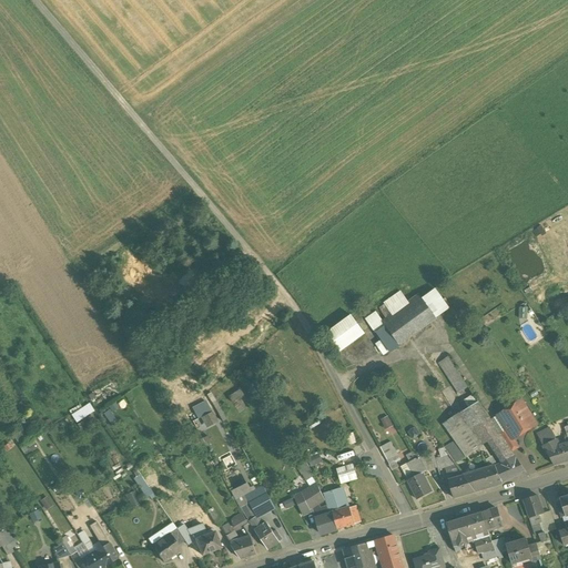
[(436,318),(448,310),(435,291),(423,300),(436,318)]
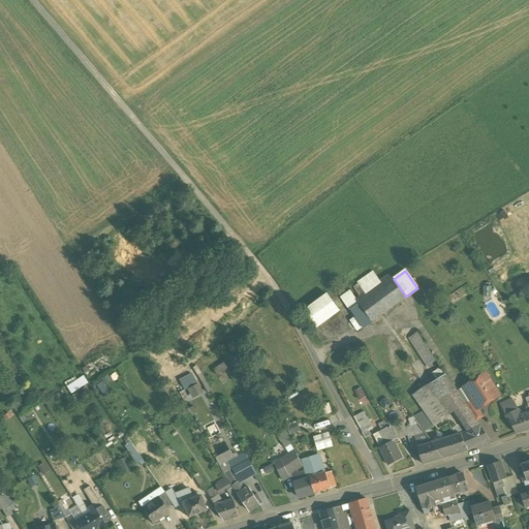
[(363,302),(394,279),(391,275),(380,282),(373,273),(352,287),(363,302)]
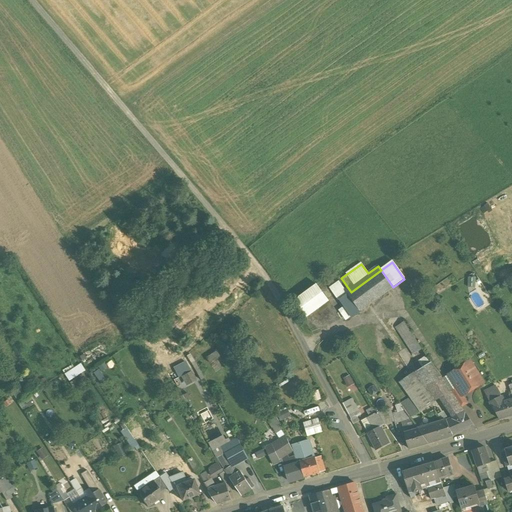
[(351,292),(348,294),(360,311),(393,287),(381,270),(351,292)]
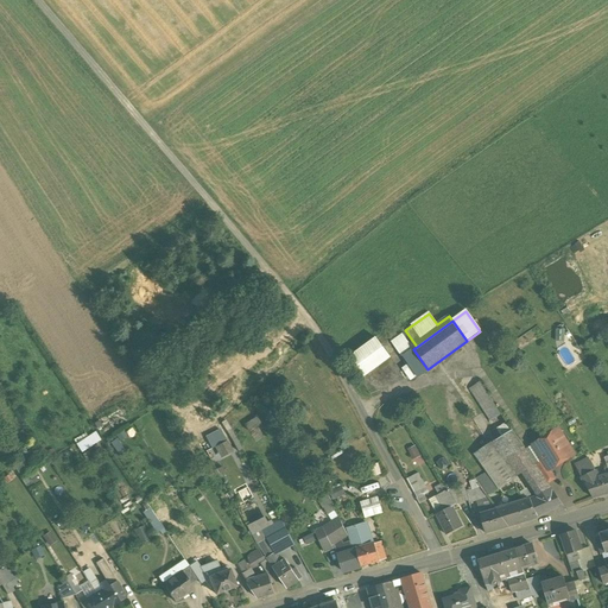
[(413,349),(403,335),(392,343),(407,366),(403,369),(410,380),(411,379),(415,377),(416,379),(428,369),(413,349)]
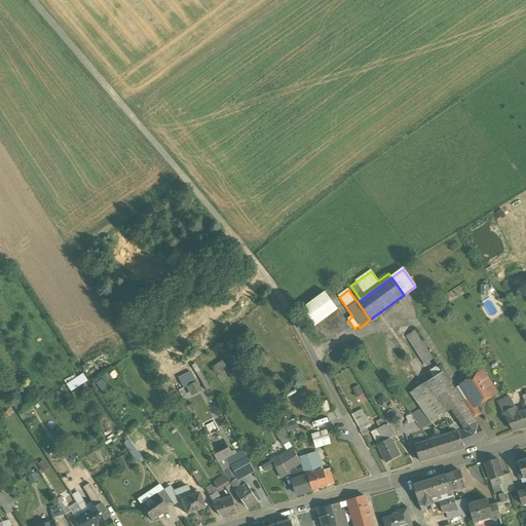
[(302,312),(314,329),(336,312),(324,296),(302,312)]
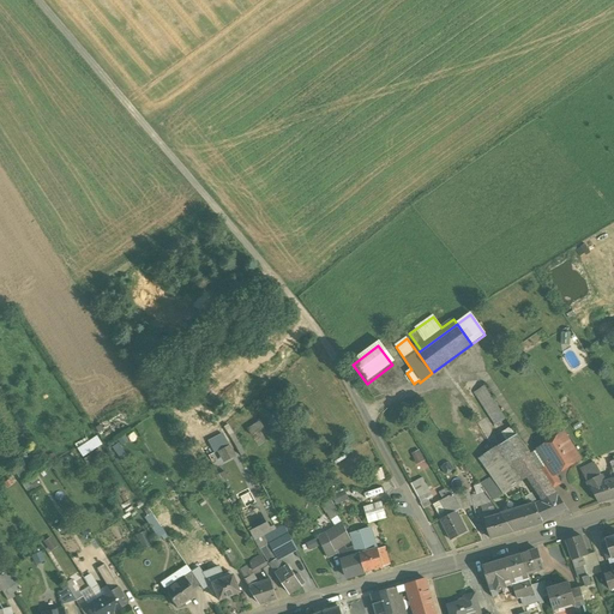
[(517,437),(485,386),(475,393),(509,441),(517,437)]
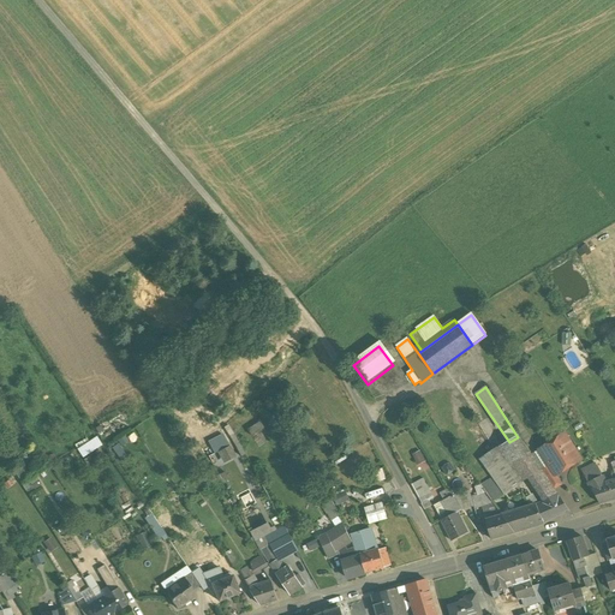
[(248,429),(257,443),(269,435),(260,421),(248,429)]
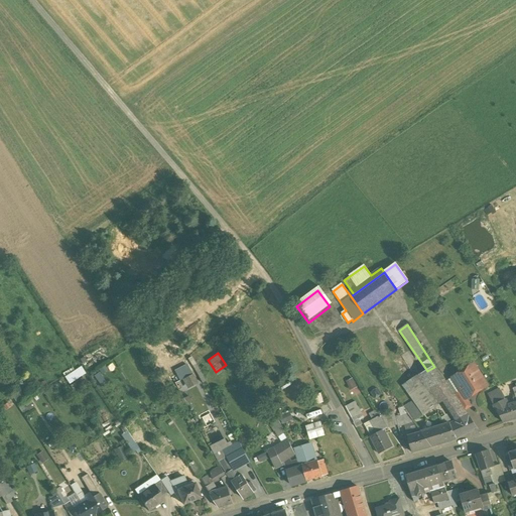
[(194,360),(176,368),(186,389),(204,381),(194,360)]
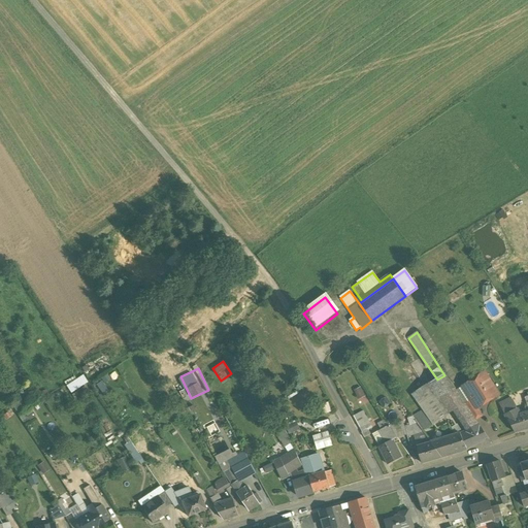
[(70,392),(88,383),(84,374),(66,385),(70,392)]
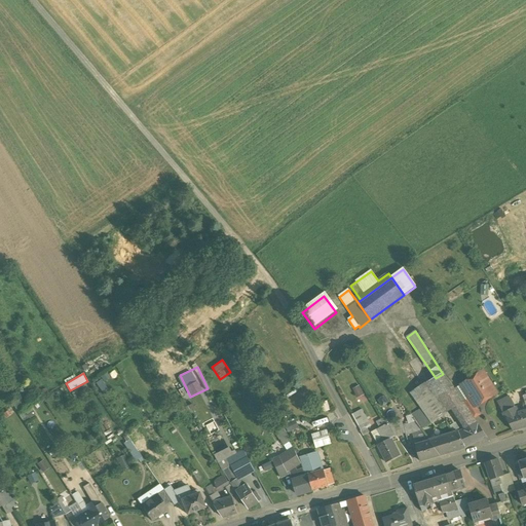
[(482,373),(461,385),(471,399),(475,406),(475,405),(488,397),(489,398),(497,393),(485,373),(482,373)]
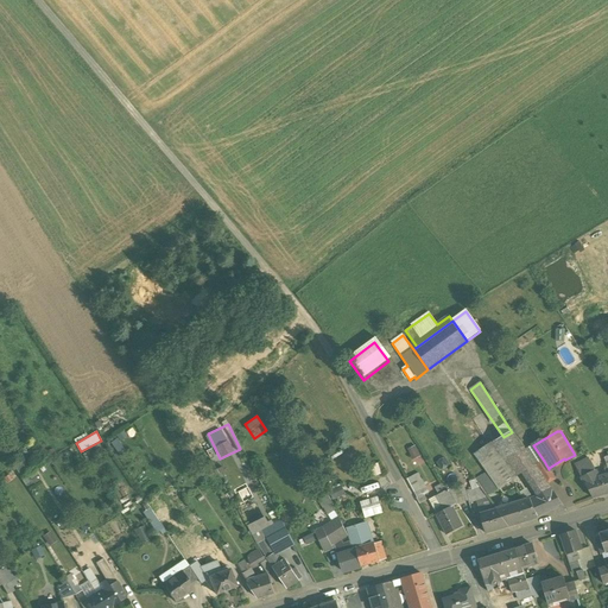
[(525,450),(512,432),(504,437),(486,448),(502,469),(511,481),(525,472),(534,464),(525,450)]
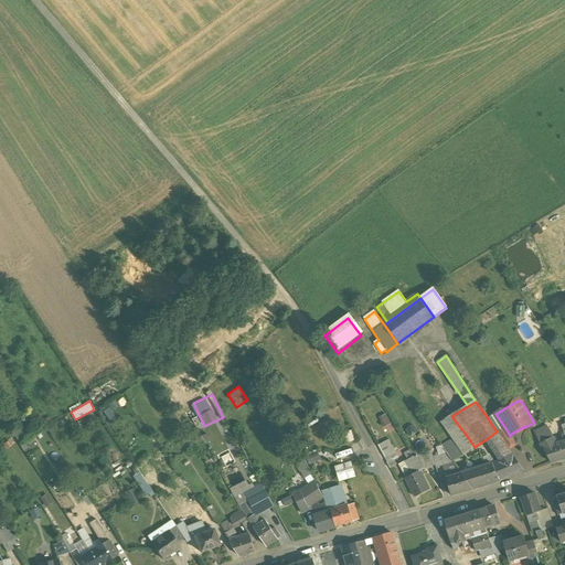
[(108,407),(105,409),(109,422),(114,419),(108,407)]
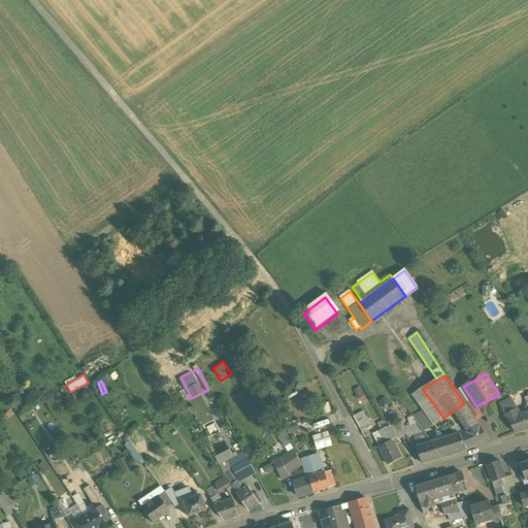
[(361,386),(355,390),(360,398),(366,395),(361,386)]
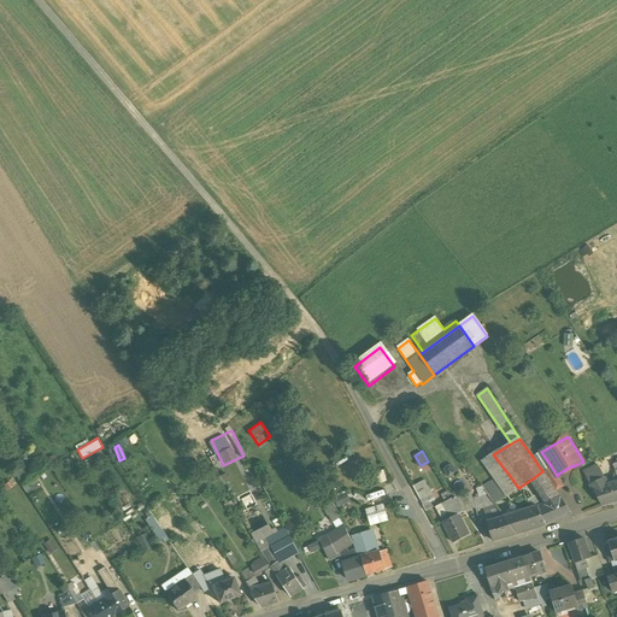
[(552,468),(541,452),(533,457),(542,471),(544,472),(552,468)]
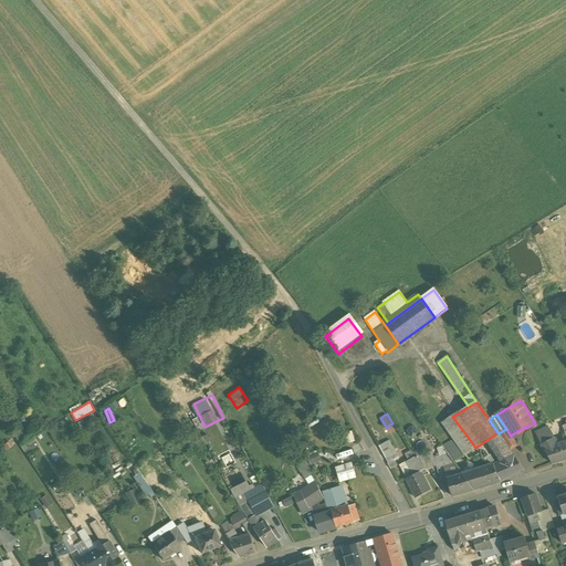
[(468,437),(452,417),(442,422),(453,439),(464,454),(475,448),(468,437)]
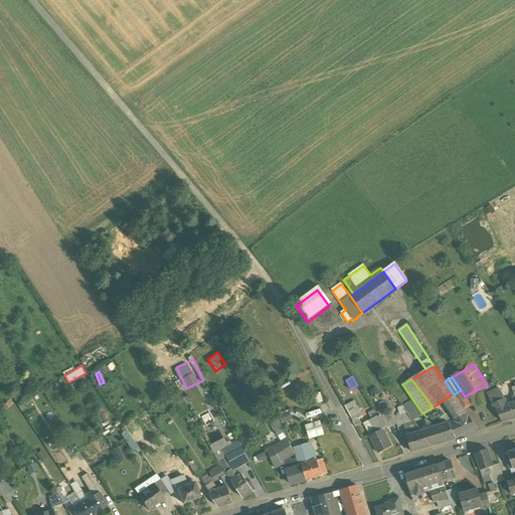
[(461,390),(454,394),(465,410),(471,406),(465,396),(465,397),(461,390)]
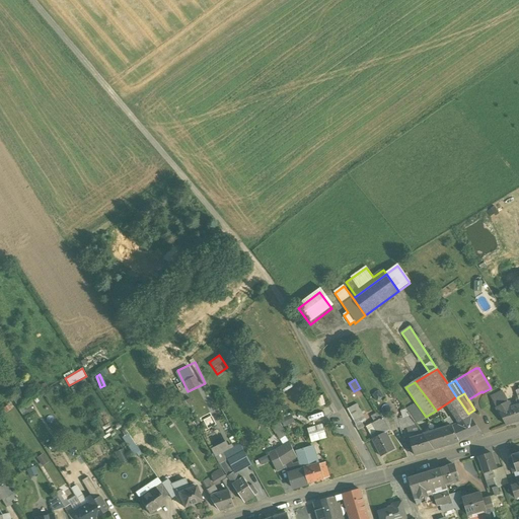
[(508,402),(503,393),(495,397),(497,399),(494,401),(497,408),(508,402)]
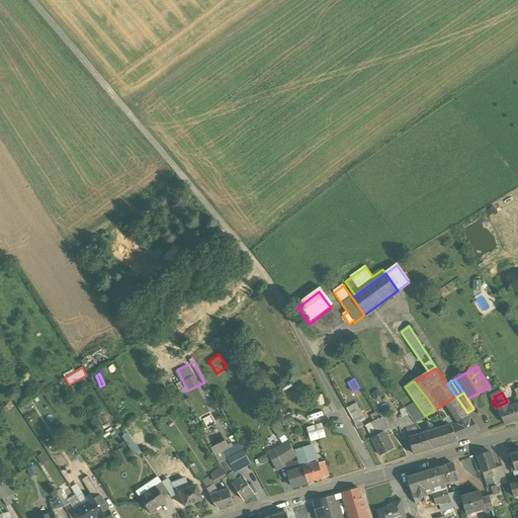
[(456,397),(455,396),(447,402),(460,424),(469,416),(467,413),(456,397)]
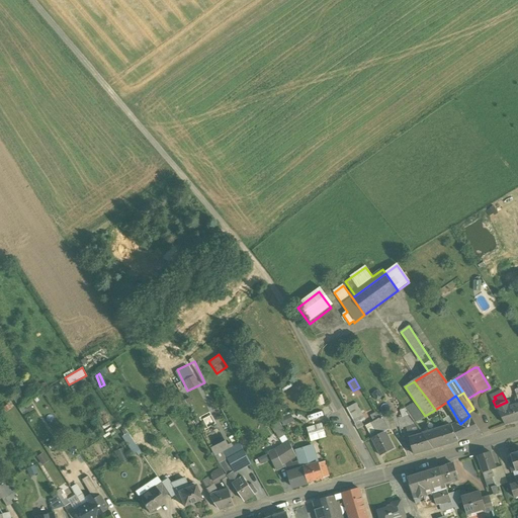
[(415,402),(405,409),(407,413),(409,416),(415,423),(425,416),(415,402)]
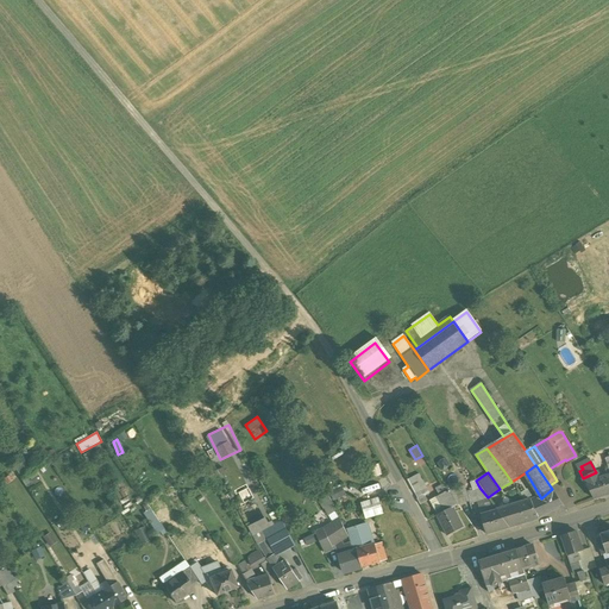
[(601,482),(596,472),(583,478),(582,478),(594,500),(608,495),(601,482)]
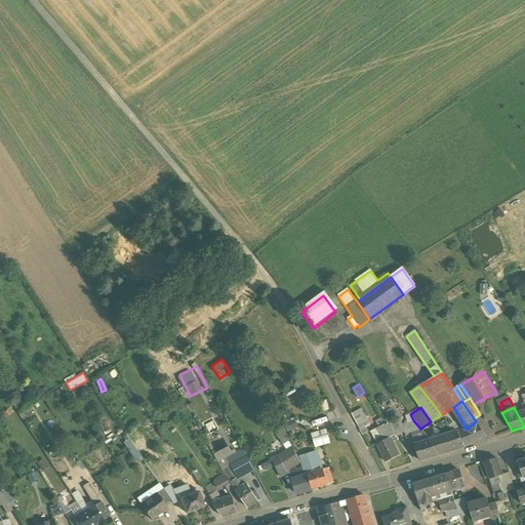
[(363,409),(354,414),(363,430),(371,425),(363,409)]
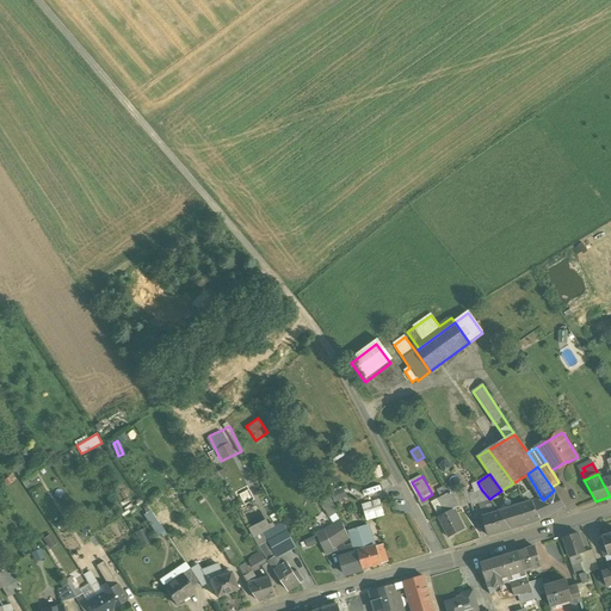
[(467,488),(450,493),(458,508),(471,504),(468,494),(467,488)]
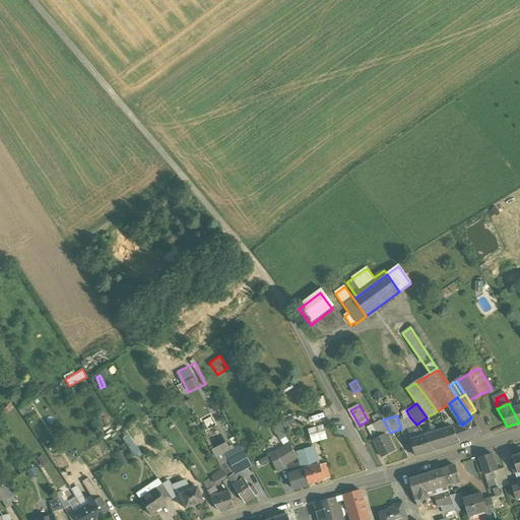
[(410,417),(398,420),(401,429),(401,431),(407,429),(416,426),(416,425),(410,417)]
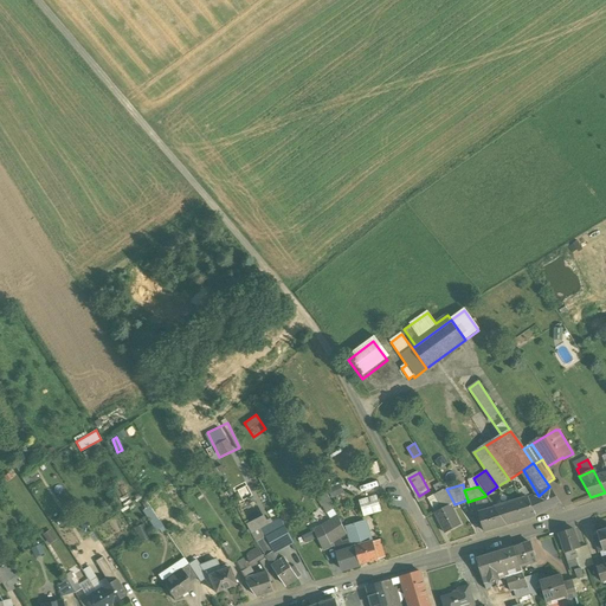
[(527,495),(522,487),(516,490),(522,497),(527,495)]
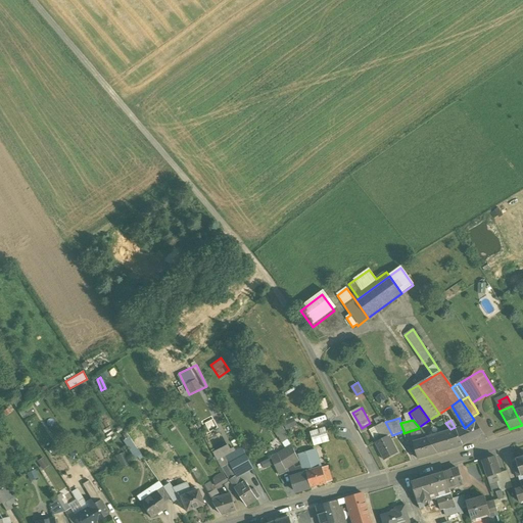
[(465,428),(456,432),(462,445),(484,435),(474,420),(465,428)]
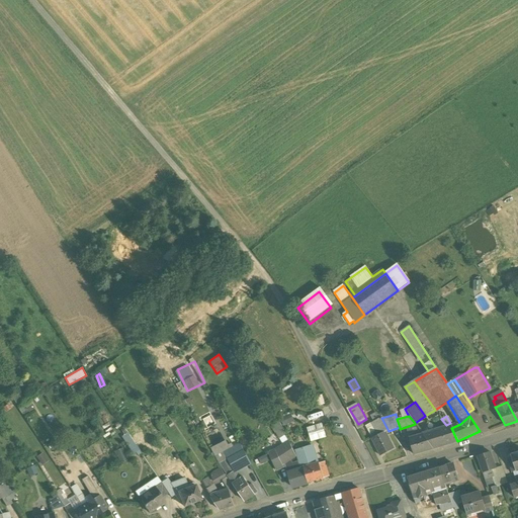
[(389,431),(381,418),(371,423),(376,432),(371,435),(372,438),(385,432),(389,431)]
